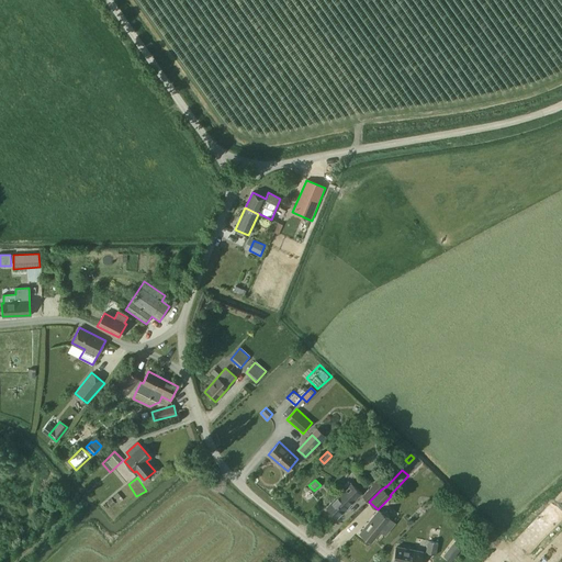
[(362,495),(369,502),(381,490),(385,486),(378,480),(362,495)]
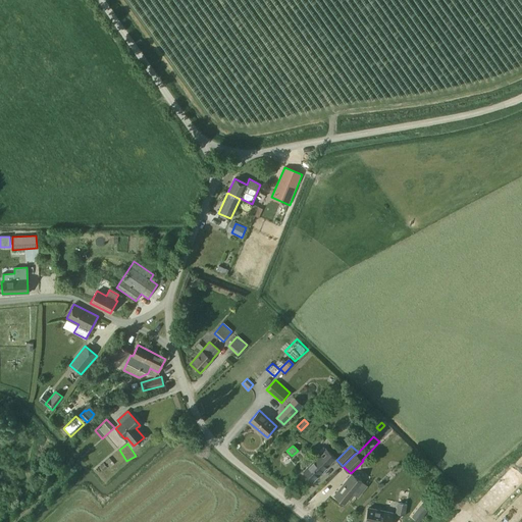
[(335,457),(326,448),(304,471),(313,480),(335,457)]
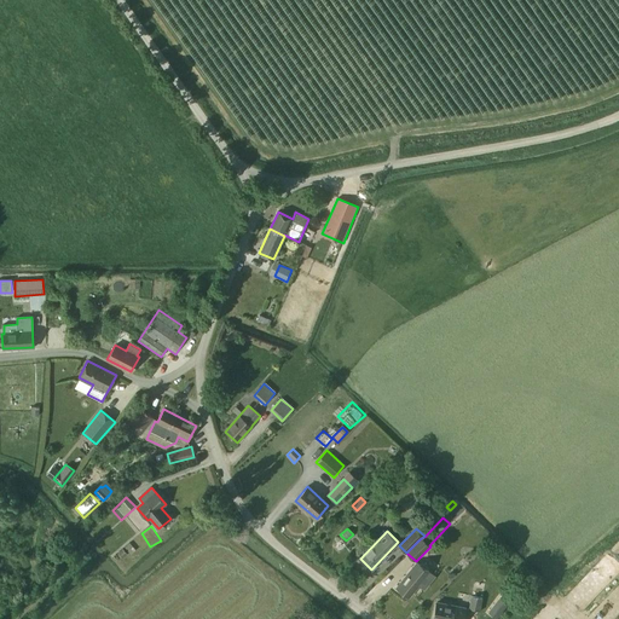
[(129,543),(125,547),(131,554),(136,550),(129,543)]
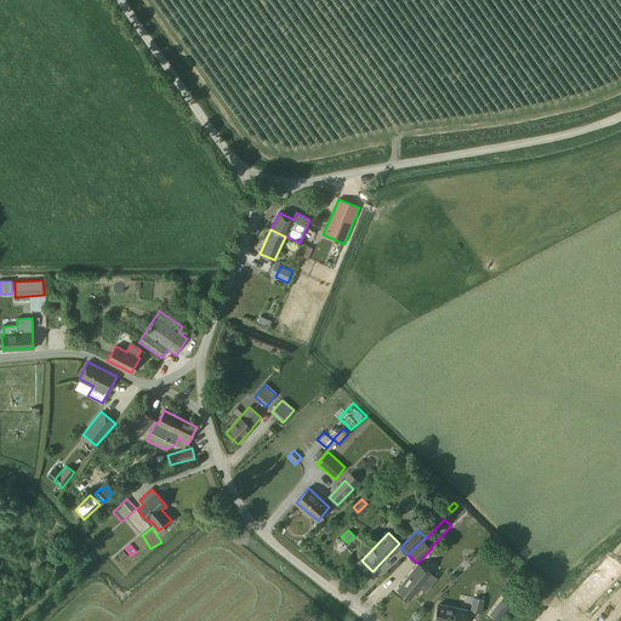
[(437,579),(431,574),(419,564),(398,590),(410,599),(420,587),(426,592),(437,579)]
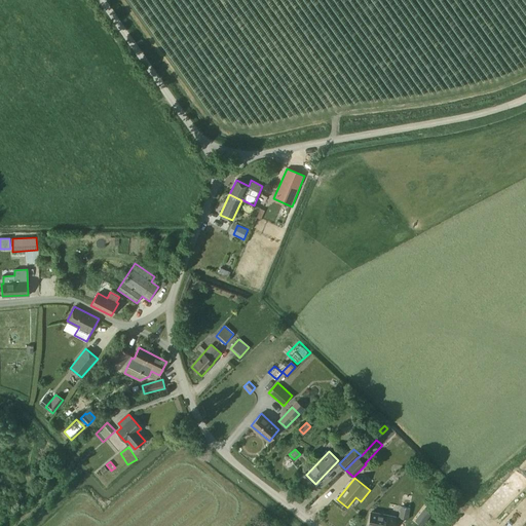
[(401,506),(399,518),(408,520),(410,509),(401,506)]
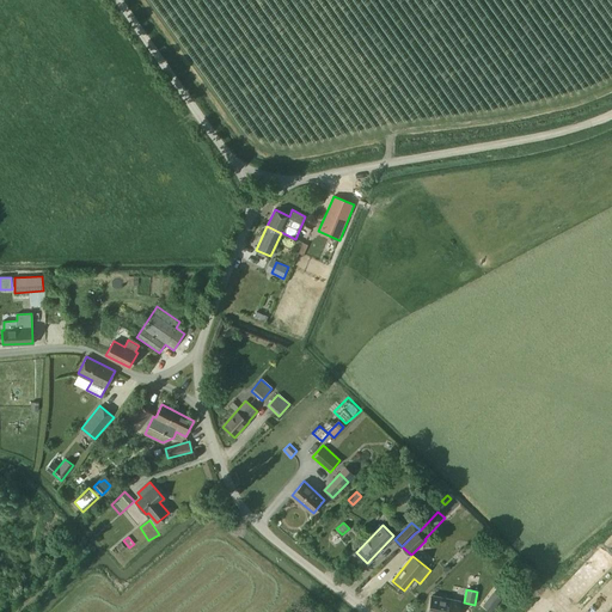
[(491,611),(501,599),(493,593),(484,605),(491,611)]
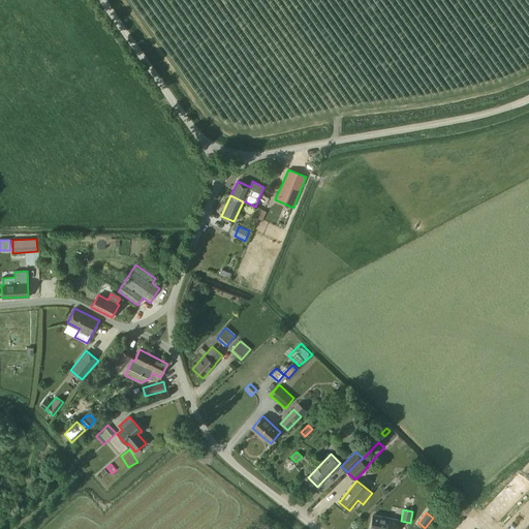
[(396,528),(398,520),(373,515),(371,528),(372,528),(396,528)]
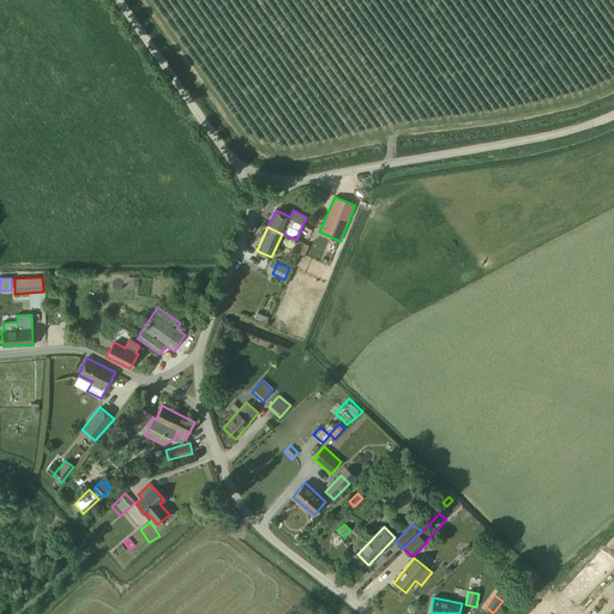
[(528,613),(551,613),(541,603),(528,613)]
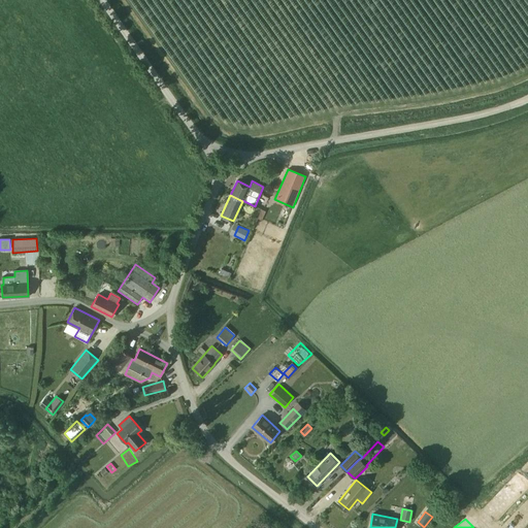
All buildings are outlined.
